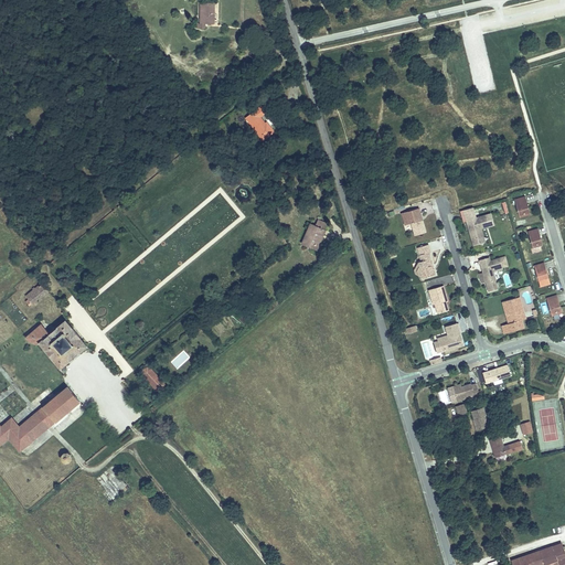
[(201,13),(200,19),(209,20),(210,13),(217,14),(217,0),(204,0),(204,13),(201,13)]
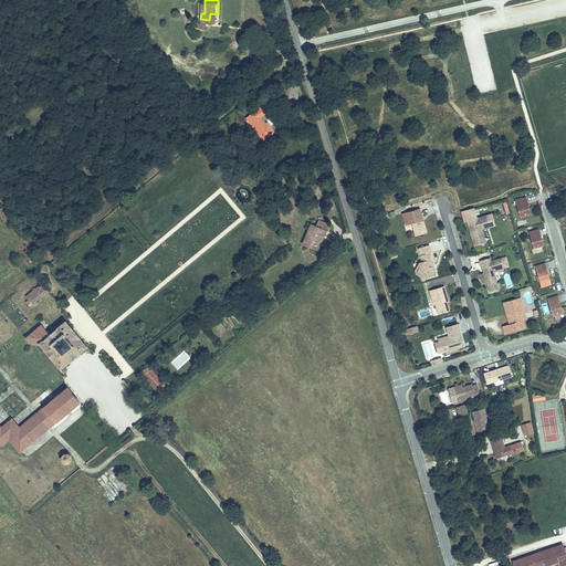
[(261,109),(253,116),(266,133),(278,125),(270,116),(268,117),(261,109)]
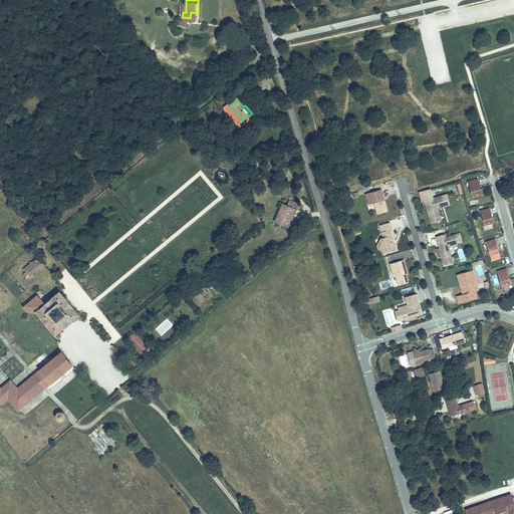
[(469,183),(471,190),(481,187),(479,180),(469,183)]
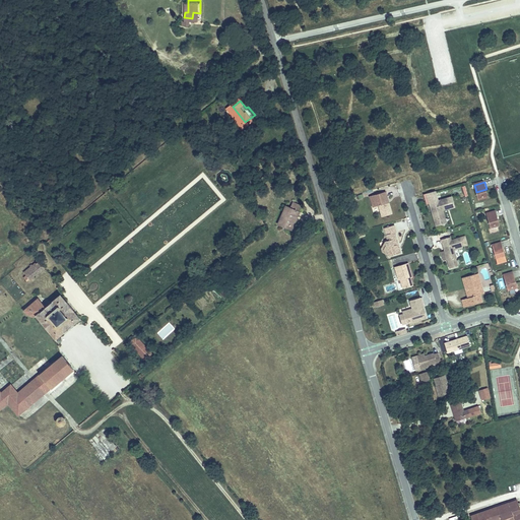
[(486,189),(476,192),(479,201),(490,198),(486,189)]
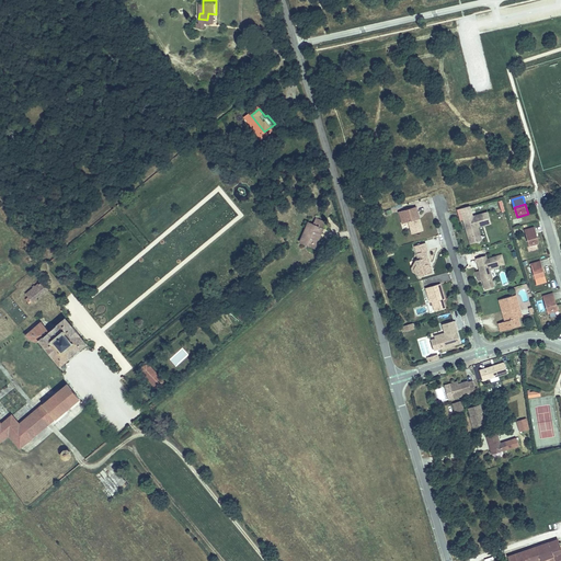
[(415,207),(401,212),(404,222),(409,222),(412,235),(423,231),(415,207)]
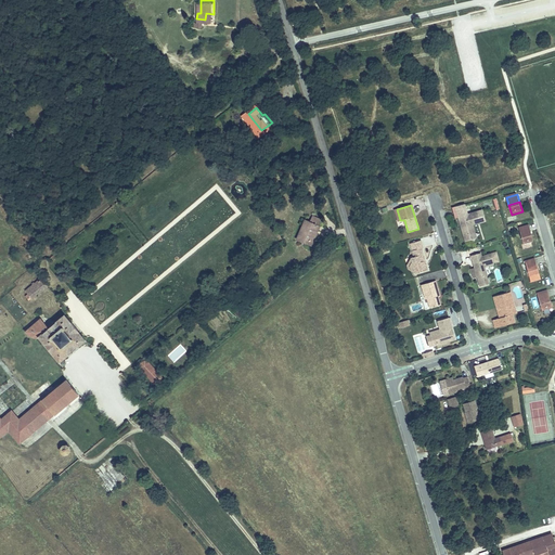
[(476,211),(459,217),(461,224),(462,223),(462,226),(461,227),(464,235),(473,233),(472,229),(470,228),(472,224),(473,224),(479,222),(476,211)]
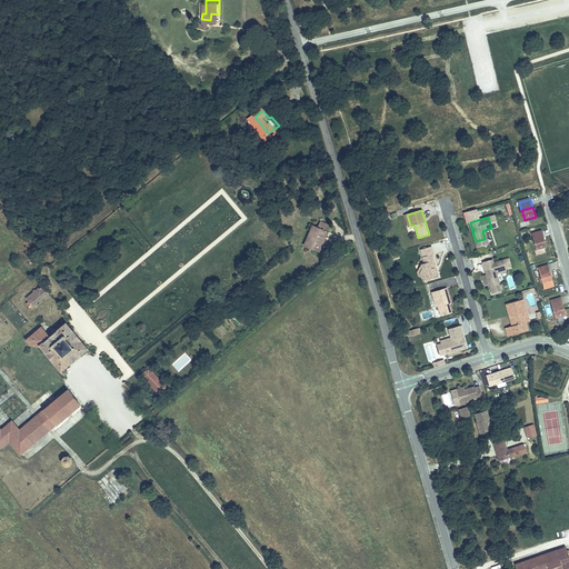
[(318,221),(311,241),(317,243),(319,239),(323,241),(328,230),(333,231),(336,227),(333,226),(335,220),(326,218),(325,223),(318,221)]
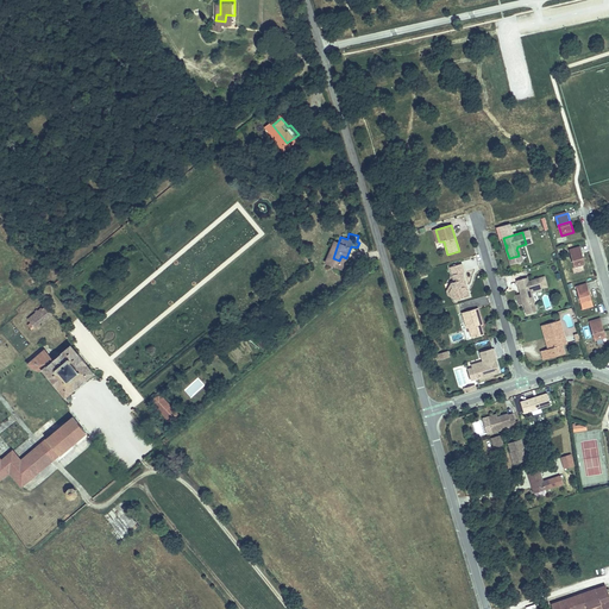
[(522,261),(519,246),(518,246),(516,250),(518,251),(519,256),(509,258),(510,264),(522,261)]
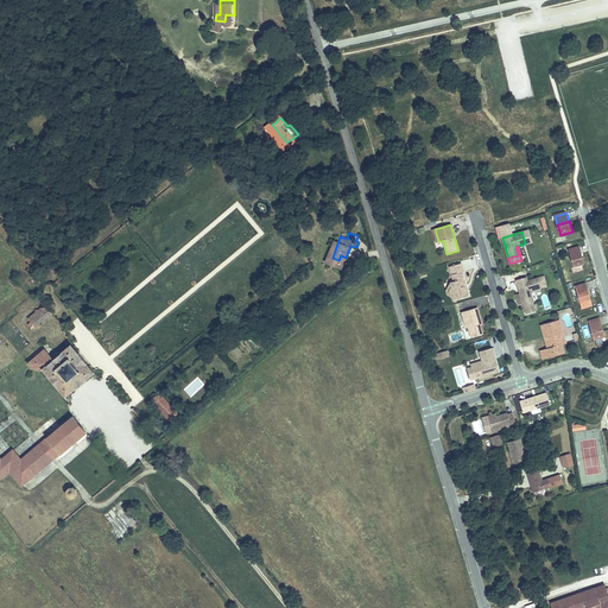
[(569,251),(571,258),(582,254),(580,247),(569,251)]
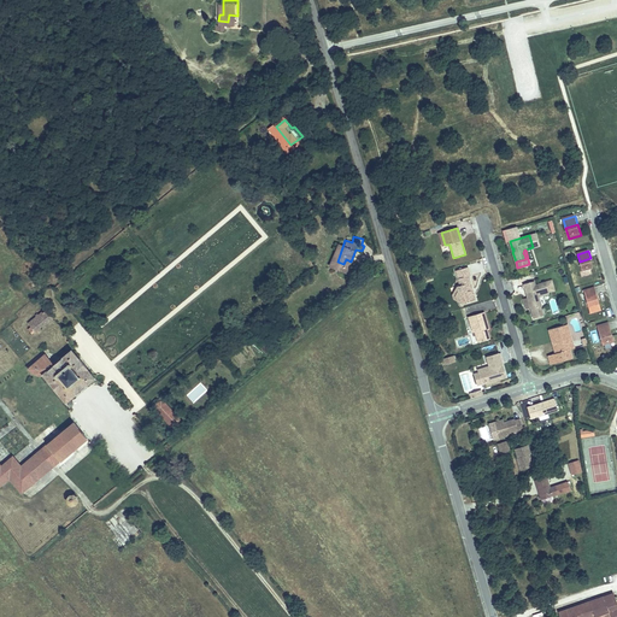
[(591,258),(580,262),(582,272),(594,269),(591,258)]
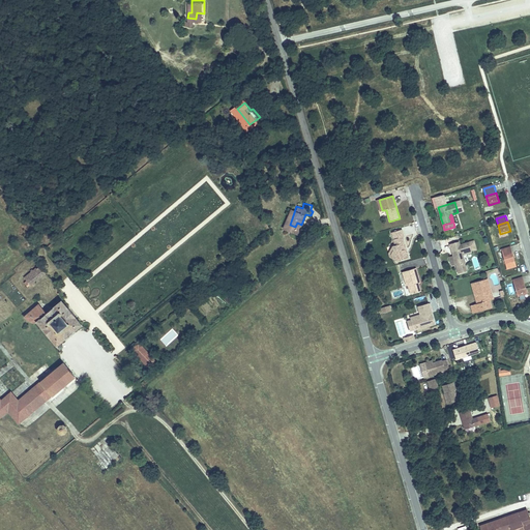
[(396,260),(396,261),(409,258),(407,253),(405,252),(405,249),(406,249),(403,237),(404,237),(402,230),(391,232),(396,248),(393,249),(394,251),(394,254),(390,257),(395,258),(396,260)]
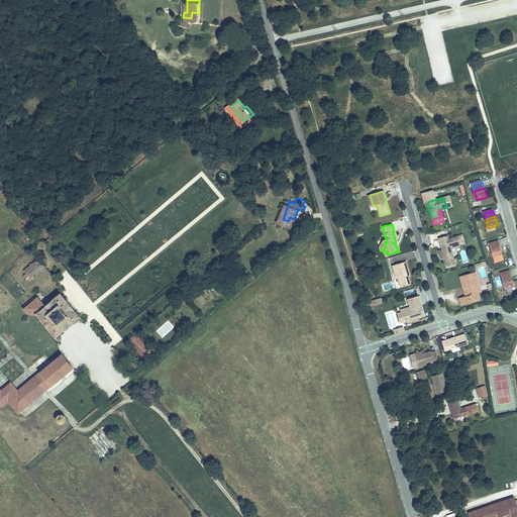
[(447,235),(438,238),(441,245),(442,248),(441,248),(445,260),(453,256),(451,248),(460,246),(457,236),(448,239),(447,235)]
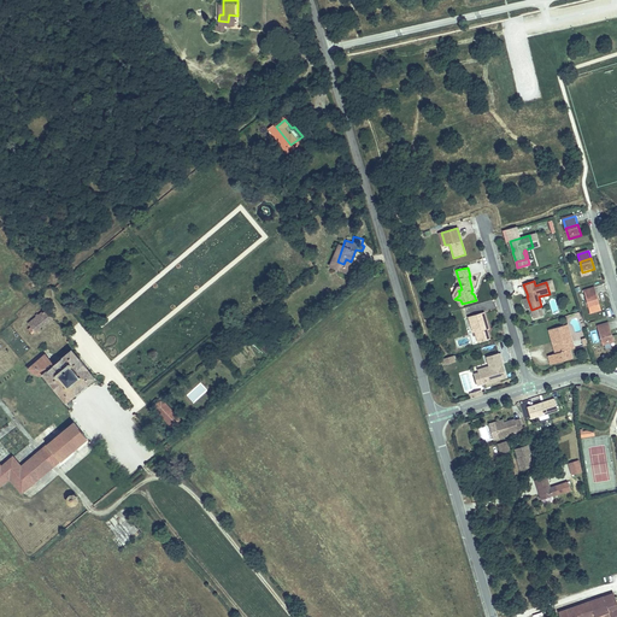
[(585,291),(587,298),(598,295),(595,288),(585,291)]
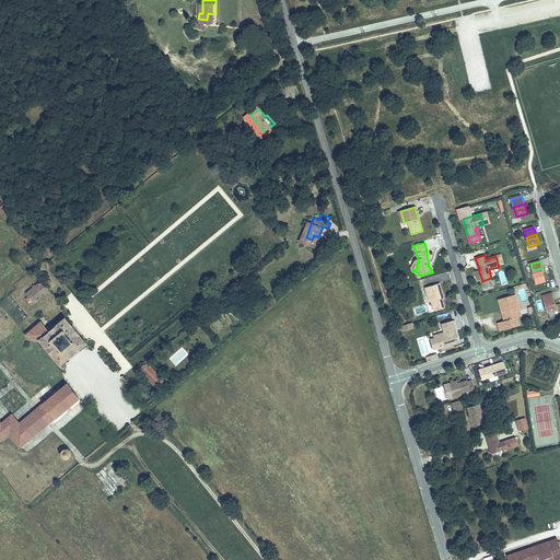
[(543,268),(533,270),(535,280),(545,278),(543,268)]
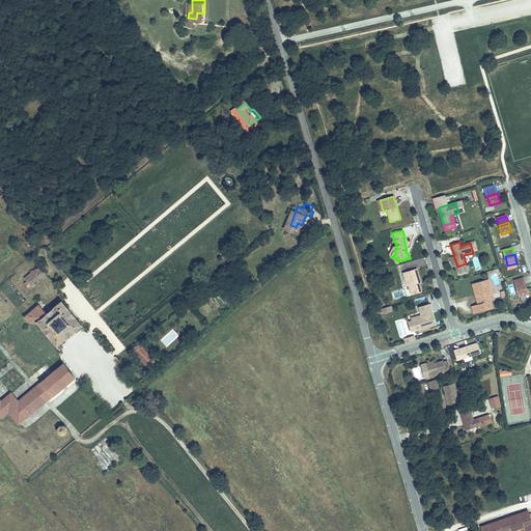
[(38,266),(24,277),(29,285),(45,273),(38,266)]
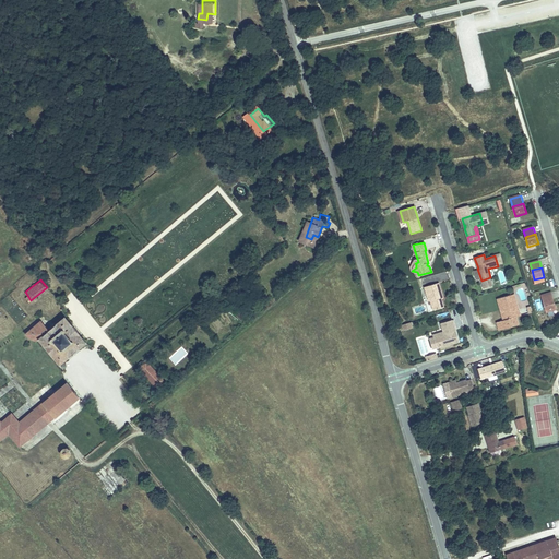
[(439,283),(424,287),(427,296),(429,296),(430,300),(432,310),(443,307),(441,299),(440,296),(442,296),(439,283)]
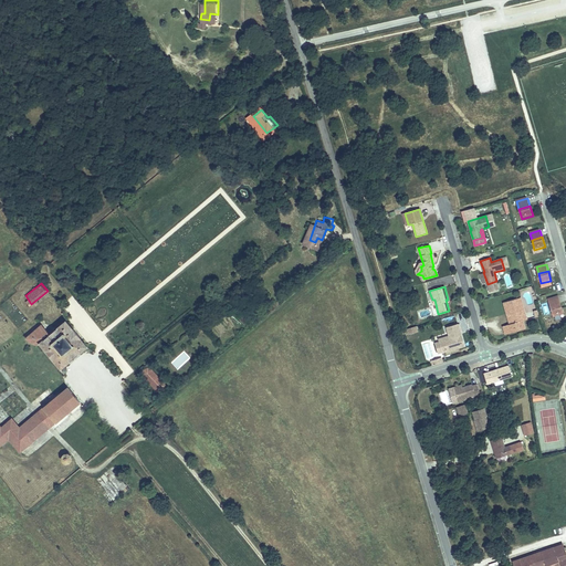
[(548,300),(551,306),(562,303),(559,296),(548,300)]
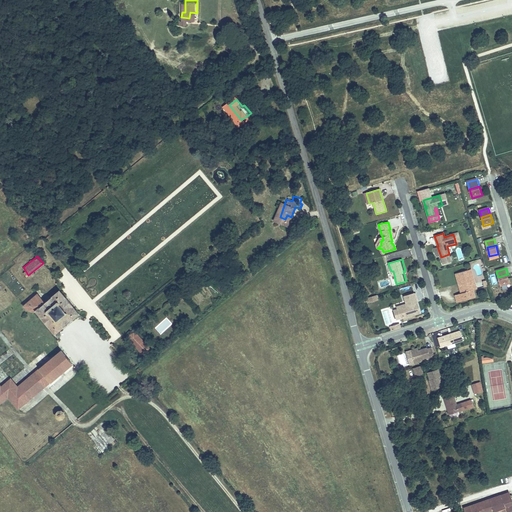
[(471,269),(467,270),(471,285),(475,283),(471,269)]
